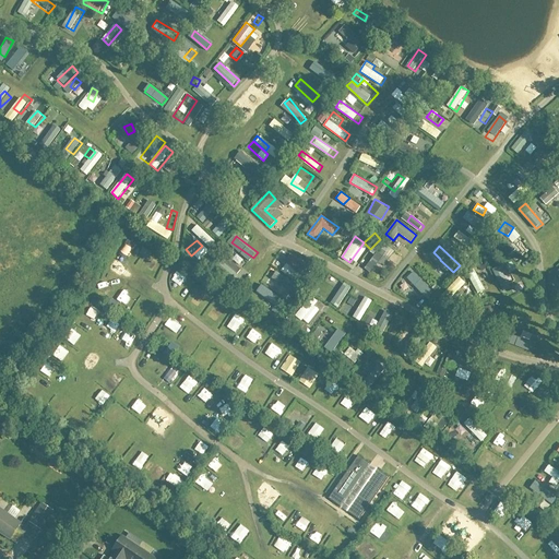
[(298,271),(304,262),(290,252),(284,260),(298,271)]
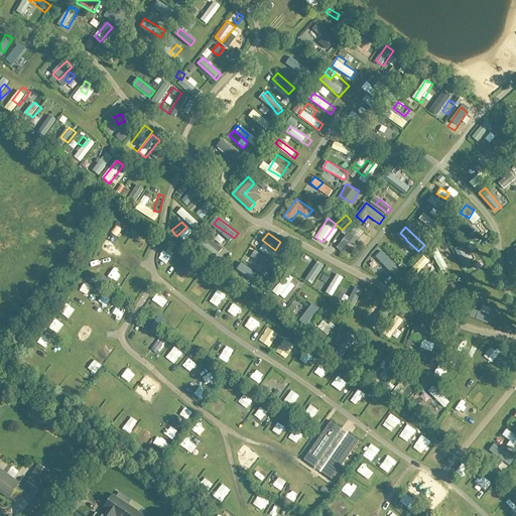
[(221,244),(225,238),(220,234),(216,240),(221,244)]
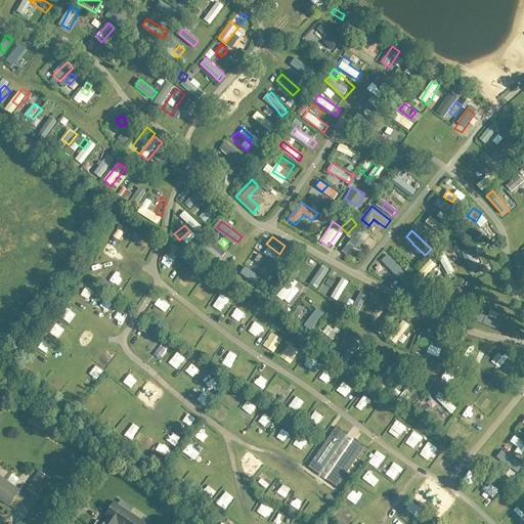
[(401,241),(397,246),(406,254),(410,249),(401,241)]
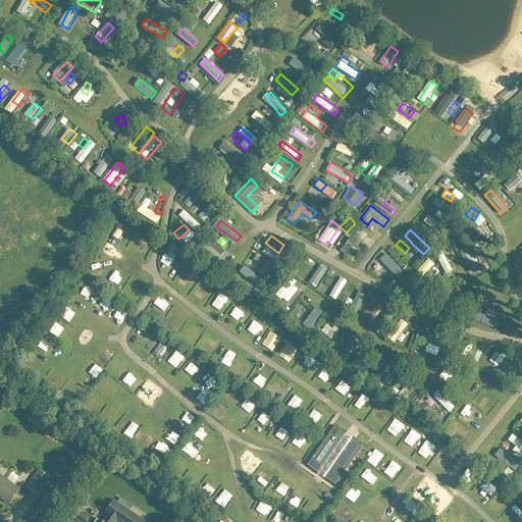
[(203,248),(210,254),(214,250),(206,244),(203,248)]
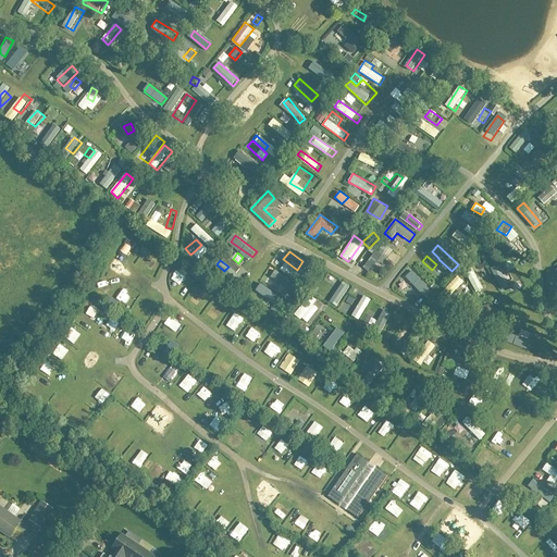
[(274,267),(269,272),(289,288),(294,282),(274,267)]
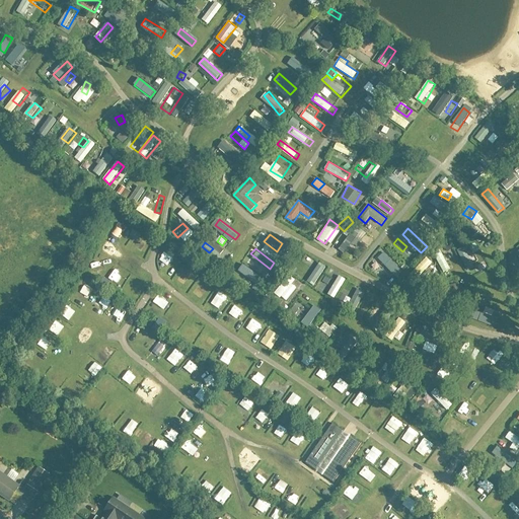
[(89,249),(86,262),(95,265),(98,252),(89,249)]
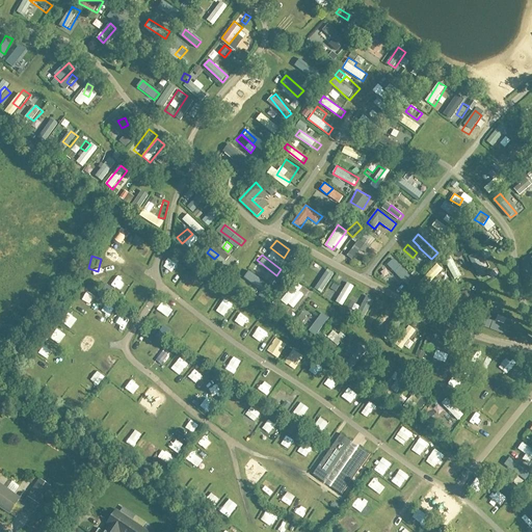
[(453,275),(458,273),(450,256),(445,258),(453,275)]
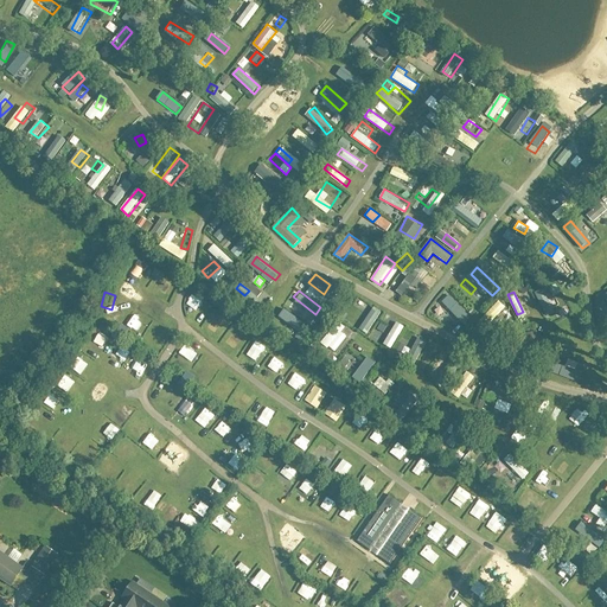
[(195,294),(187,302),(199,313),(206,304),(195,294)]
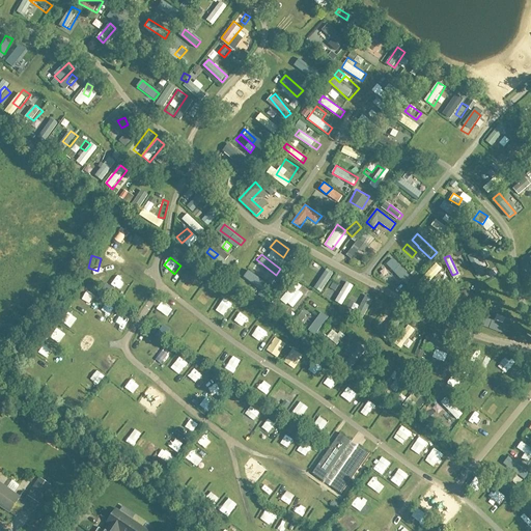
[(393,259),(387,264),(393,271),(393,272),(404,284),(412,278),(393,259)]
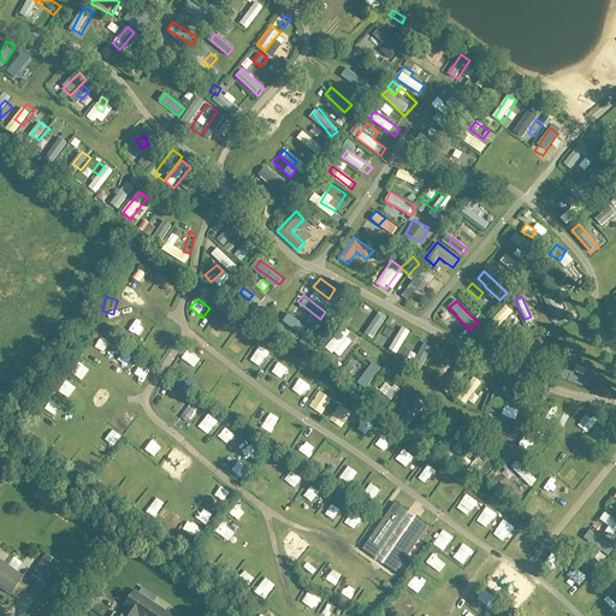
[(371,337),(383,319),(373,313),(365,327),(357,323),(355,327),(371,337)]
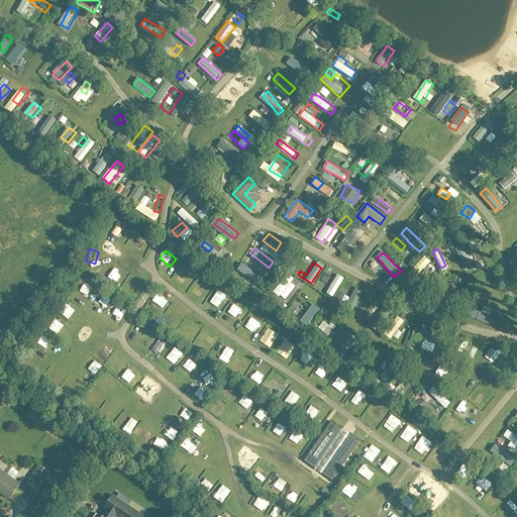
[(257,281),(261,273),(241,264),(237,272),(257,281)]
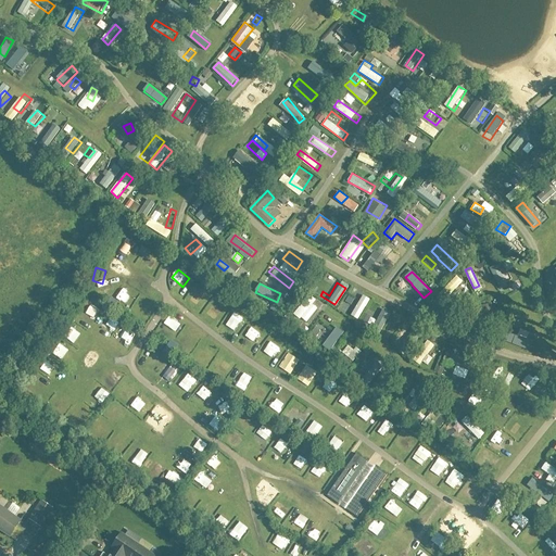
[(198,289),(188,301),(197,306),(205,294),(198,289)]
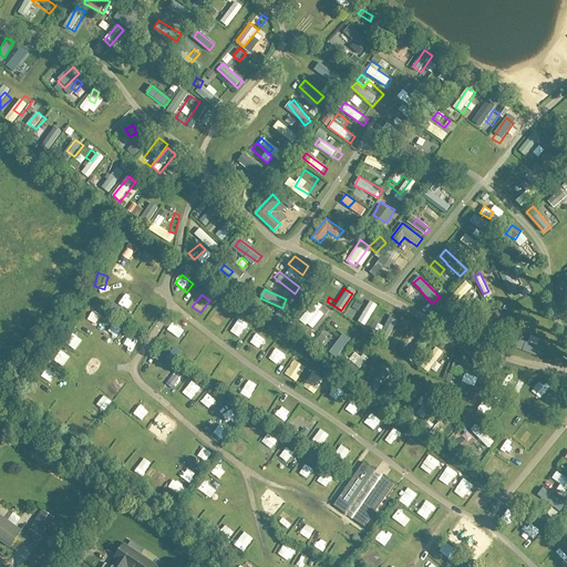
[(126,312),(132,303),(123,298),(119,307),(126,312)]
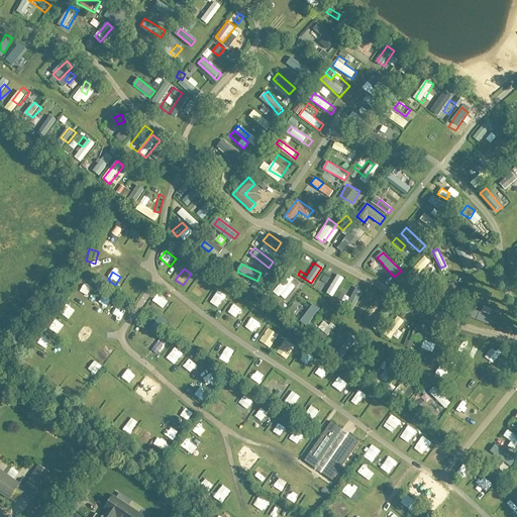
[(342,274),(330,290),(335,293),(347,277),(342,274)]
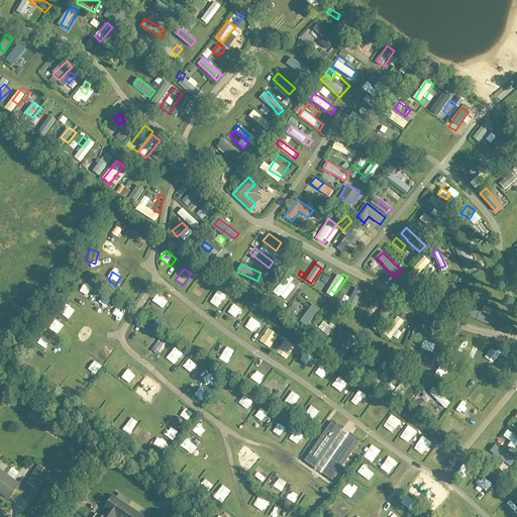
[(282,296),(295,280),(289,275),(276,291),(282,296)]
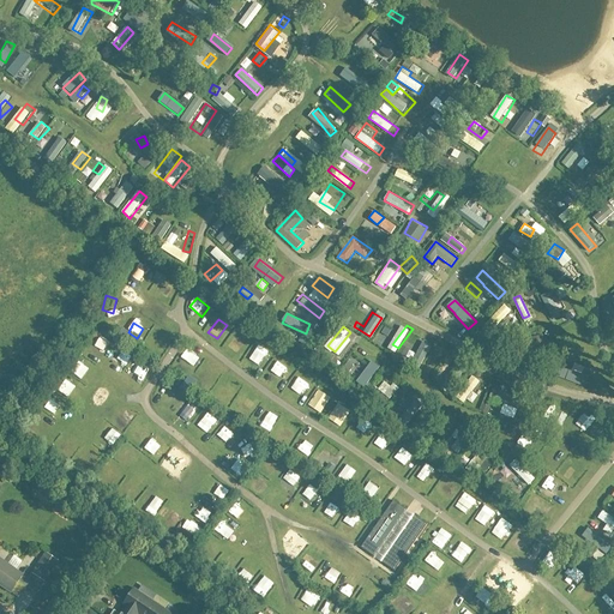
[(236,335),(233,344),(242,348),(246,337),(236,335)]
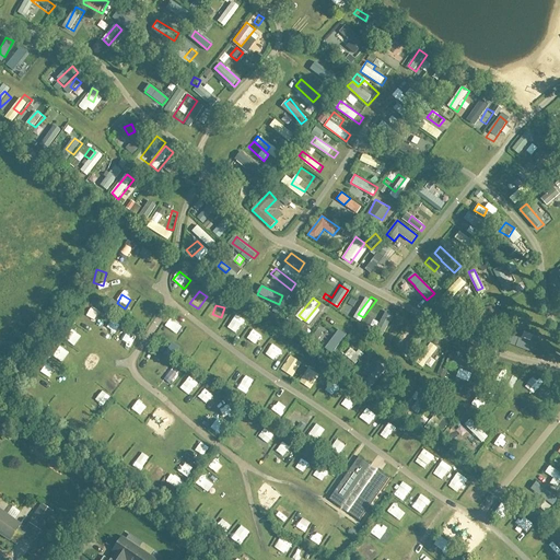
[(88,322),(96,322),(96,306),(88,306),(88,322)]
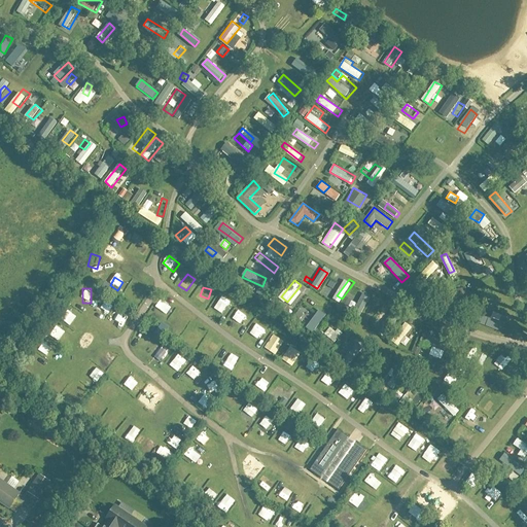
[(130,290),(129,301),(138,302),(140,292),(130,290)]
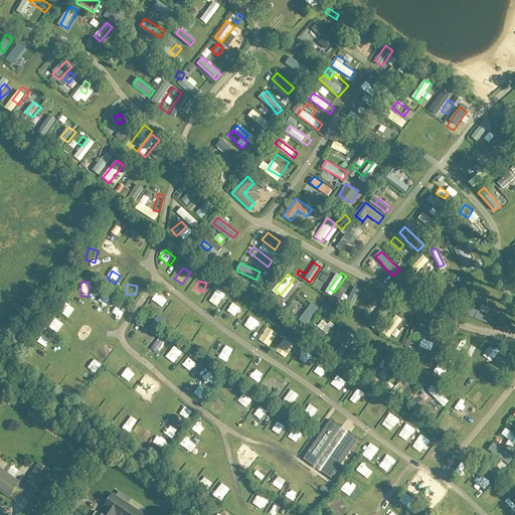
[(346,307),(353,310),(362,289),(354,286),(346,307)]
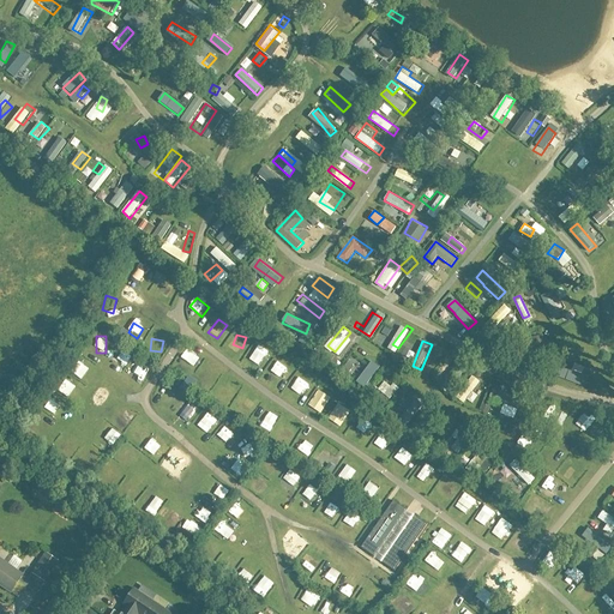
[(124,365),(130,355),(120,348),(113,356),(124,365)]
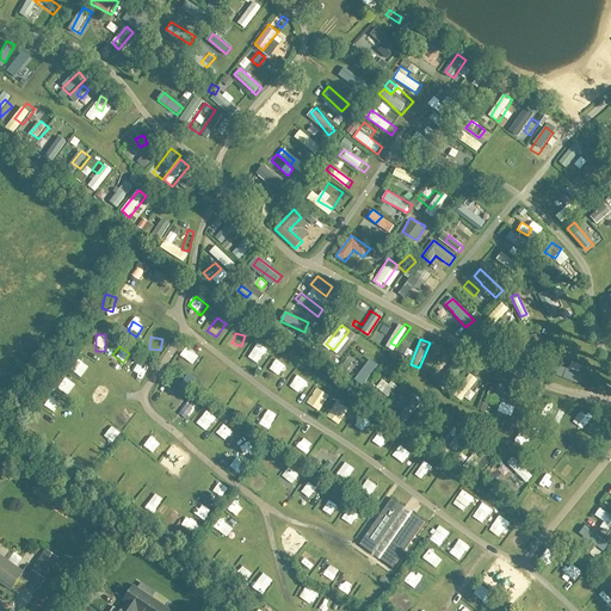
[(358,358),(352,363),(363,376),(369,371),(358,358)]
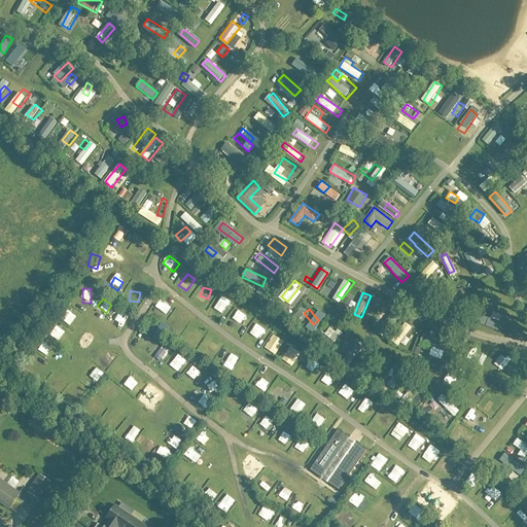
[(73,327),(78,316),(68,311),(62,321),(73,327)]
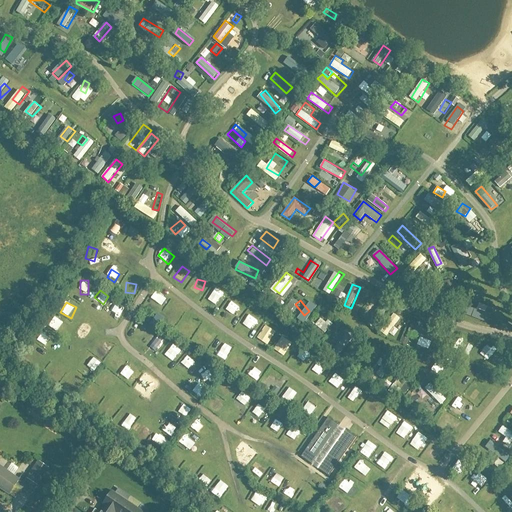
[(119,302),(109,314),(117,321),(127,309),(119,302)]
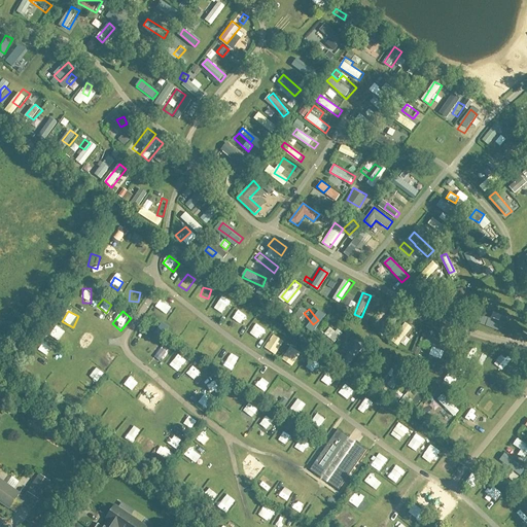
[(379,329),(386,335),(401,317),(394,311),(379,329)]
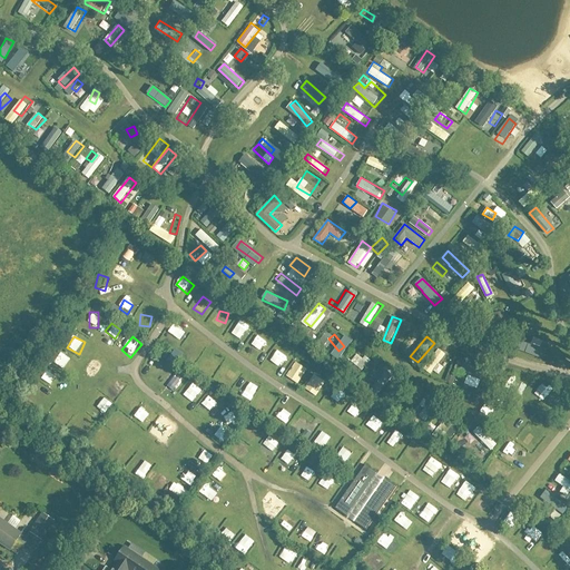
[(172,337),(168,342),(179,350),(183,345),(172,337)]
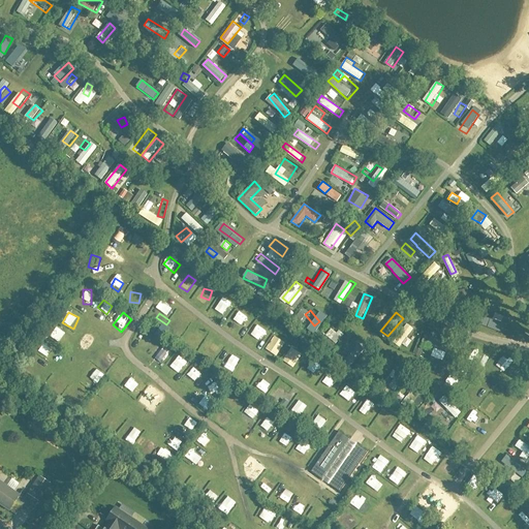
[(488,319),(479,316),(476,323),(501,333),(504,324),(488,318),(488,319)]
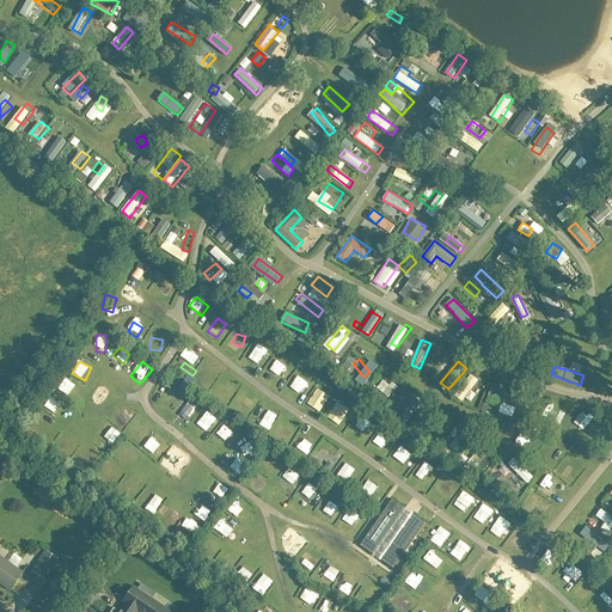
[(203,383),(212,389),(216,381),(208,375),(203,383)]
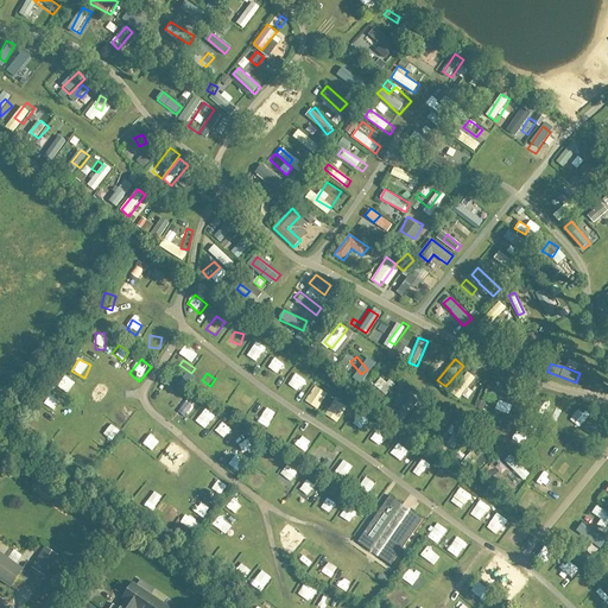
[(375,386),(390,394),(396,385),(381,377),(375,386)]
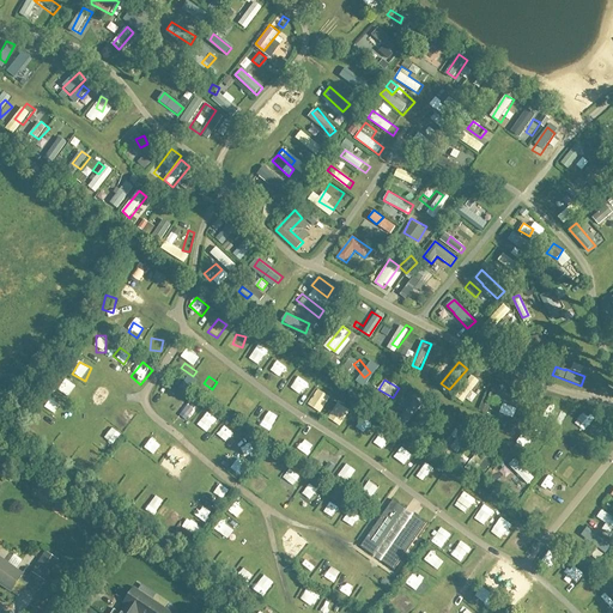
[(58,392),(72,400),(77,390),(62,382),(58,392)]
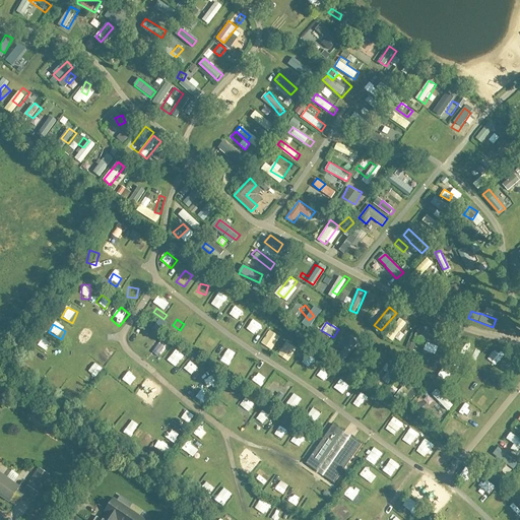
[(136,334),(145,339),(150,330),(141,325),(136,334)]
